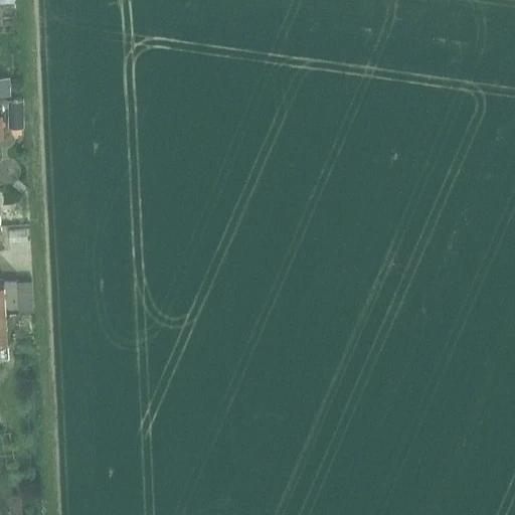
[(0,95),(11,95),(11,92),(10,78),(10,76),(0,75),(0,95)]
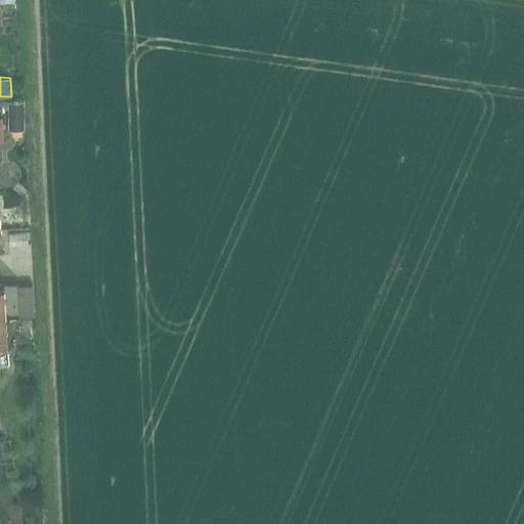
[(25,101),(8,101),(9,130),(26,130),(25,101)]
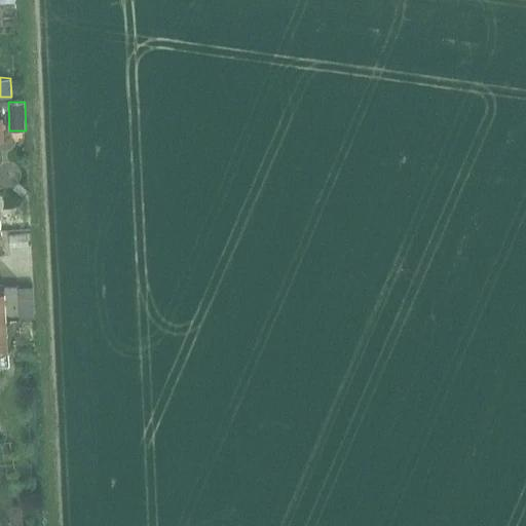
[(1,216),(2,229),(19,228),(19,227),(17,216),(17,215),(1,216)]
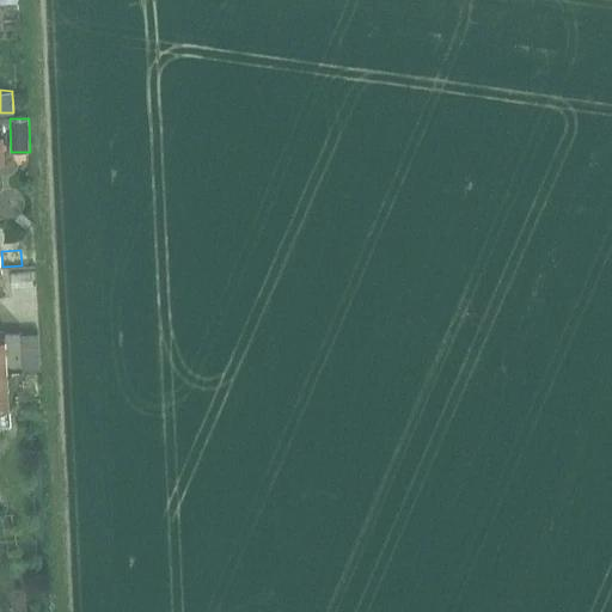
[(4,332),(0,331),(0,371),(8,371),(24,369),(22,332),(22,331),(6,332),(4,332)]
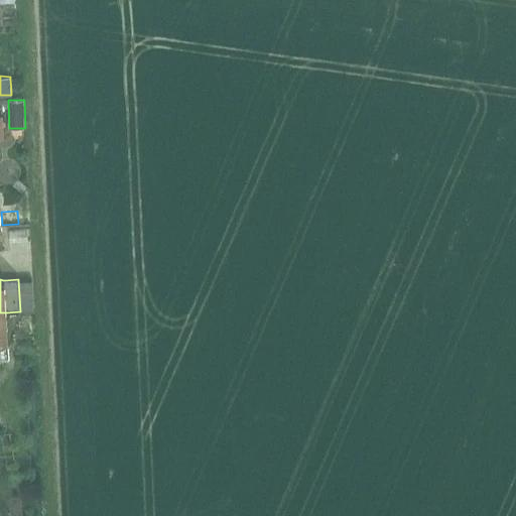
[(0,343),(9,343),(7,312),(0,312),(0,343)]
